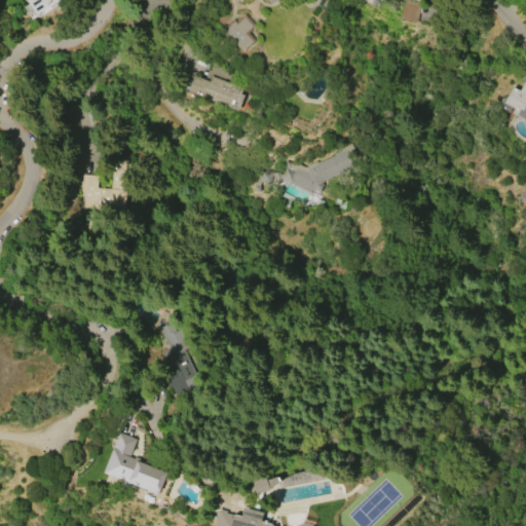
[(59,0),(35,15),(25,0),(59,0)]
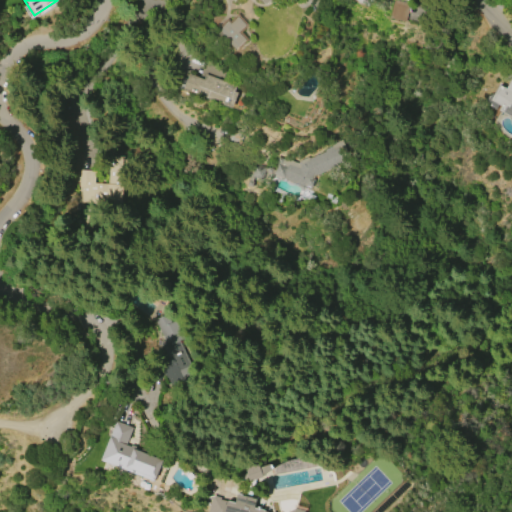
[(388,19),(406,21),(409,3),(391,1),(388,19)]
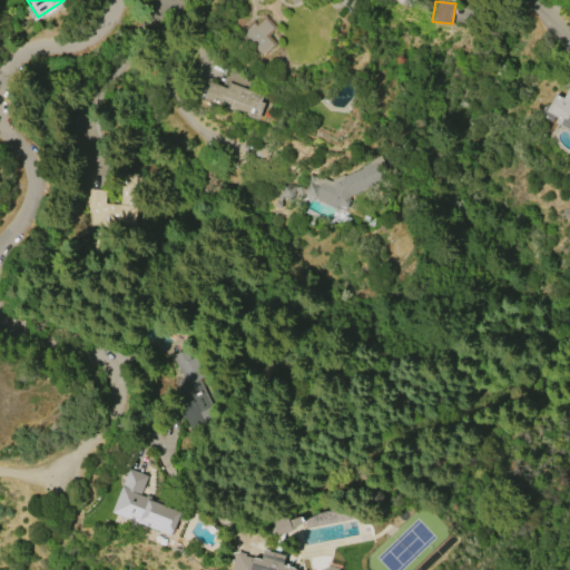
[(268,37),(276,45),(263,57),(238,33),(252,21),(255,25),(263,16),(276,29),(268,37)]
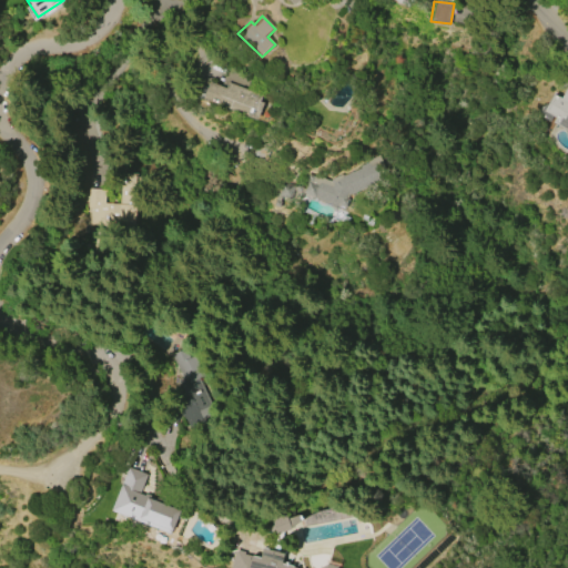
[(256,119),(202,99),(208,82),(224,88),(225,84),(221,83),(225,70),(245,78),(241,89),(261,95),(259,101),(262,103),(256,119)]
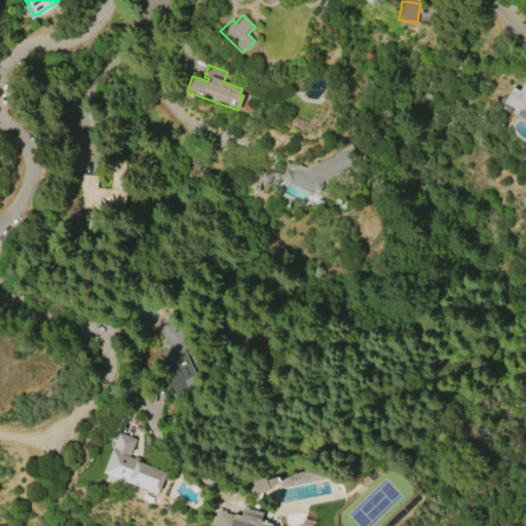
[(525,79),(525,121),(513,114),(506,124),(498,119),(503,110),(498,107),(499,104),(497,103),(500,97),(504,99),(512,86),(518,90),(525,79)]
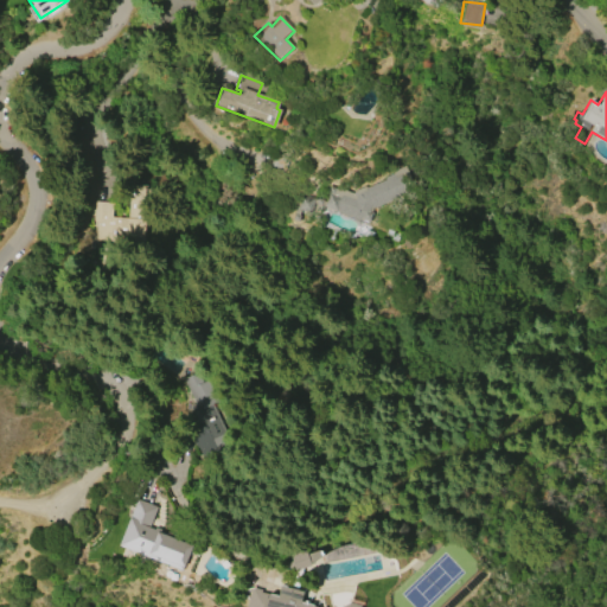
[(360,222),(352,219),(351,223),(334,217),(337,212),(317,205),(315,206),(313,205),(310,215),(301,211),(300,215),(301,215),(299,223),(291,221),(294,210),(287,206),(291,197),(298,200),(300,195),(315,200),(317,198),(323,200),(323,202),(325,203),(328,193),(327,192),(330,186),(343,191),(343,190),(352,193),(353,191),(363,186),(365,189),(385,180),(384,177),(394,173),(393,171),(403,166),(414,191),(371,209),(370,211),(374,212),(369,223),(362,221),(360,222)]
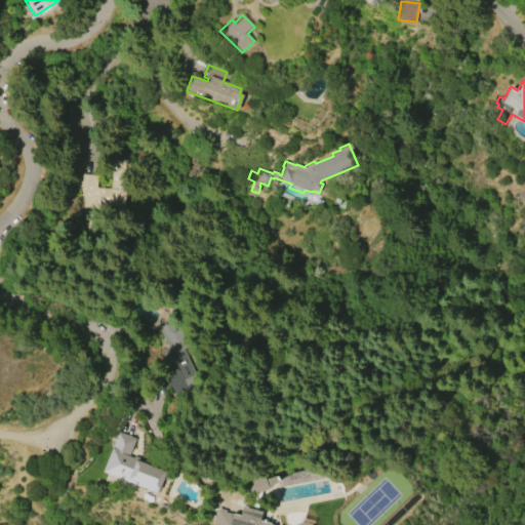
[(78,209),(81,174),(97,175),(96,188),(109,189),(111,161),(124,162),(122,190),(126,190),(124,214),(106,212),(106,211),(78,209)]
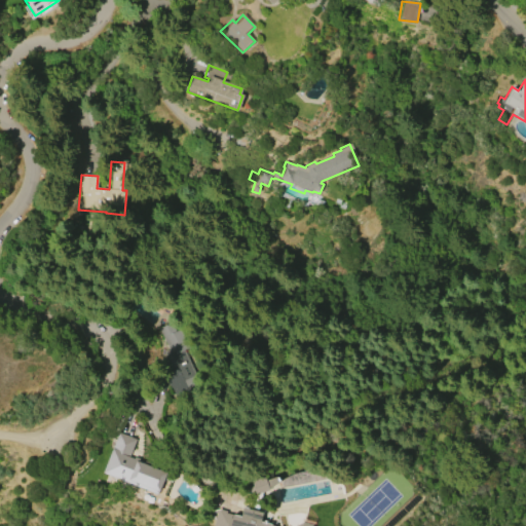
[(170,388),(162,373),(171,370),(163,351),(167,349),(158,328),(172,322),(200,386),(176,398),(172,388),(170,388)]
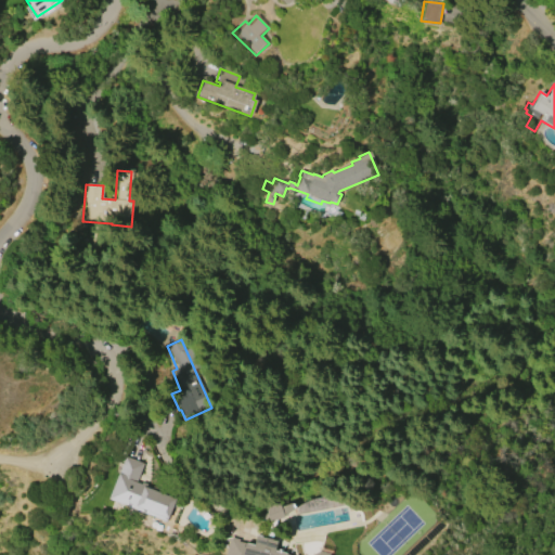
[(166,523),(107,500),(124,456),(143,464),(137,480),(147,485),(145,488),(175,500),(166,523)]
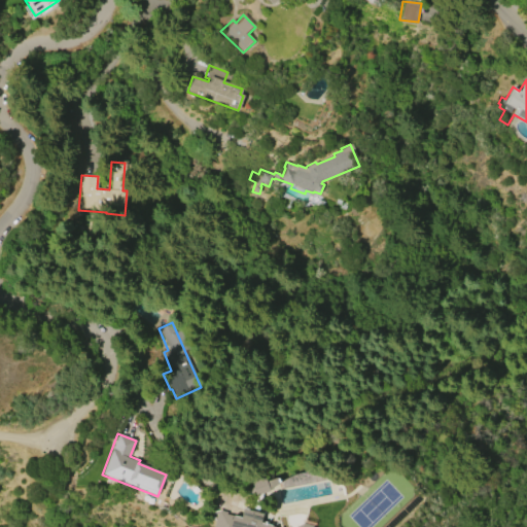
[(258,493),(256,495),(251,497),(247,488),(252,486),(251,482),(265,478),(266,481),(277,478),(279,481),(269,489),(269,491),(258,493)]
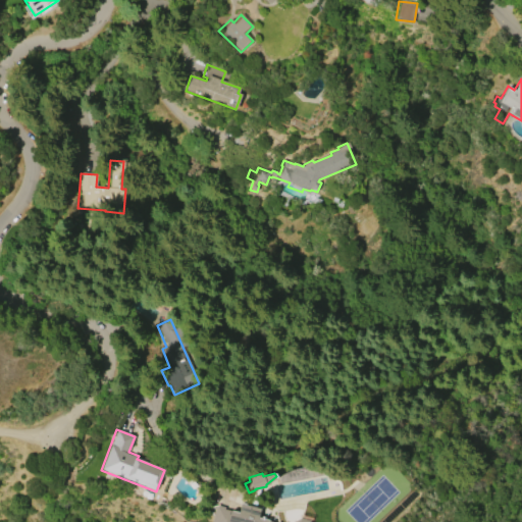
[(277,519),(278,521),(292,521),(299,518),(310,520),(311,521),(211,521),(215,505),(224,507),(224,509),(238,512),(241,502),(247,504),(246,505),(260,508),(258,516),(261,517),(261,515),(277,519)]
